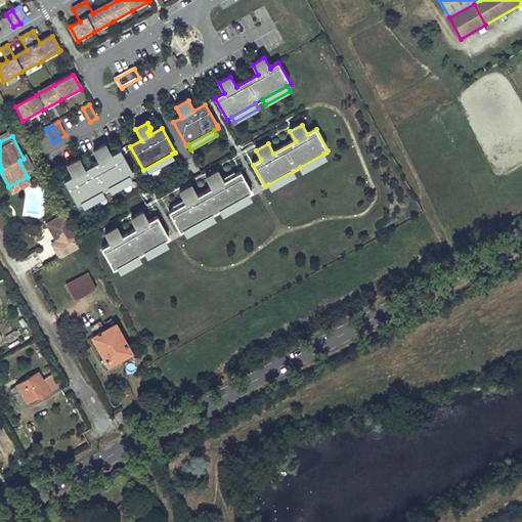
[(129,178),(133,175),(120,151),(107,159),(106,156),(109,154),(109,151),(107,149),(105,146),(94,153),(100,163),(85,171),(79,161),(68,168),(70,171),(72,173),(75,173),(77,176),(64,183),(78,207),(129,178)]
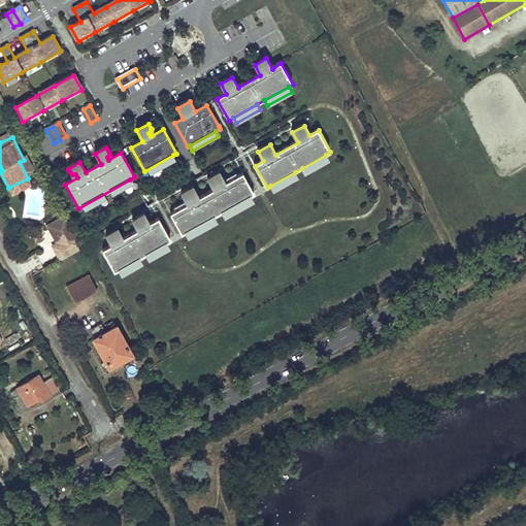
[(151,173),(175,160),(173,155),(149,169),(151,173)]
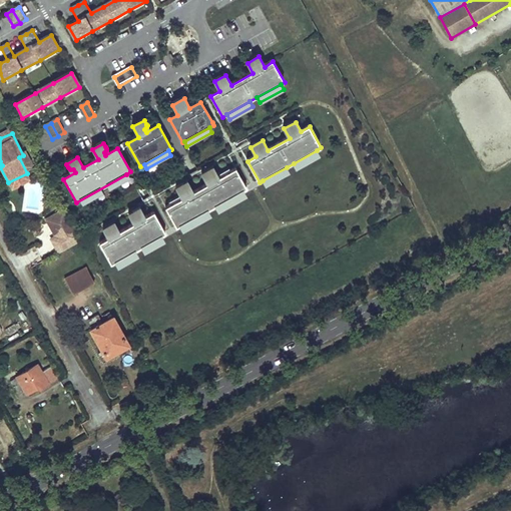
[(297,168),(320,155),(317,150),(294,163),(297,168)]
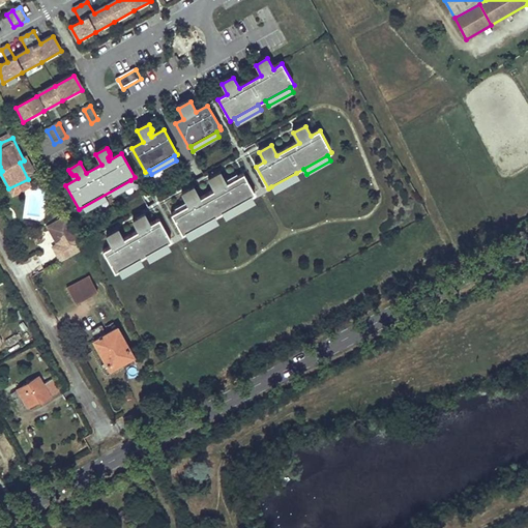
[(24,160),(20,163),(28,179),(35,175),(27,159),(24,160)]
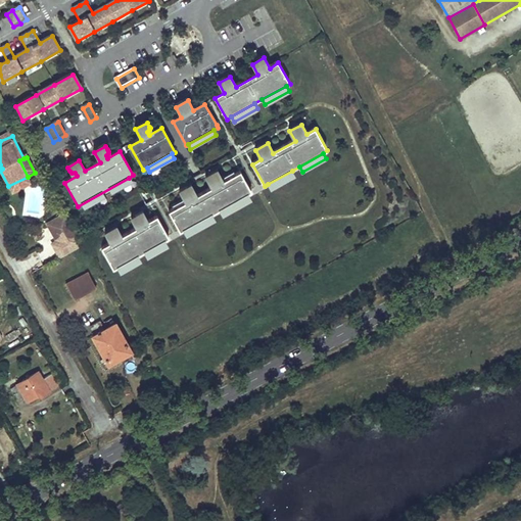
[(248,195),(251,192),(240,173),(224,182),(218,171),(209,176),(206,178),(212,189),(197,197),(191,186),(180,192),(186,203),(169,212),(181,233),(184,231),(211,215),(220,210),(248,195)]
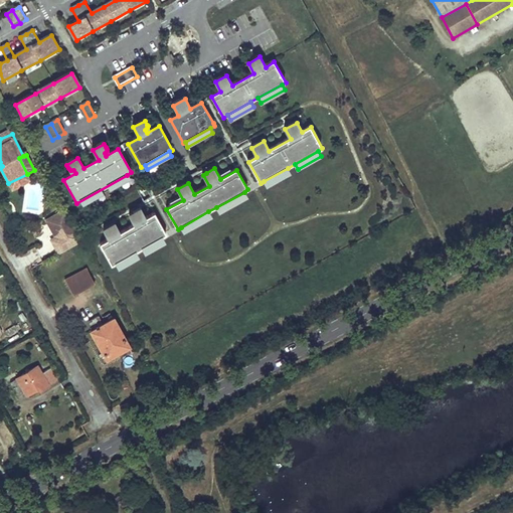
[(267,186),(291,173),(288,168),(264,181),(267,186)]
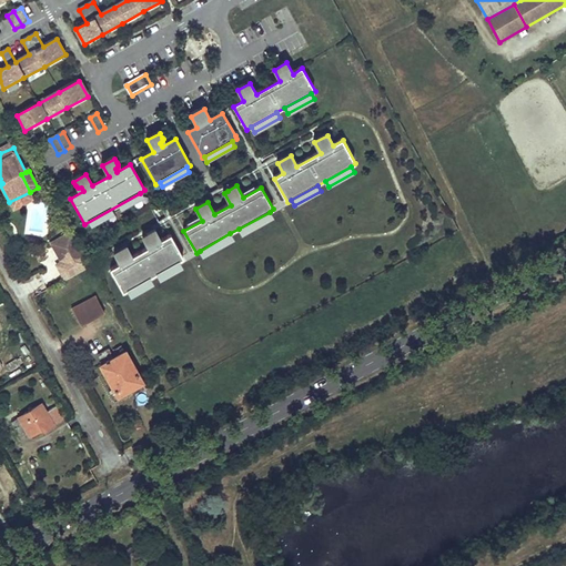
[(34,201),(30,192),(9,202),(14,212),(34,201)]
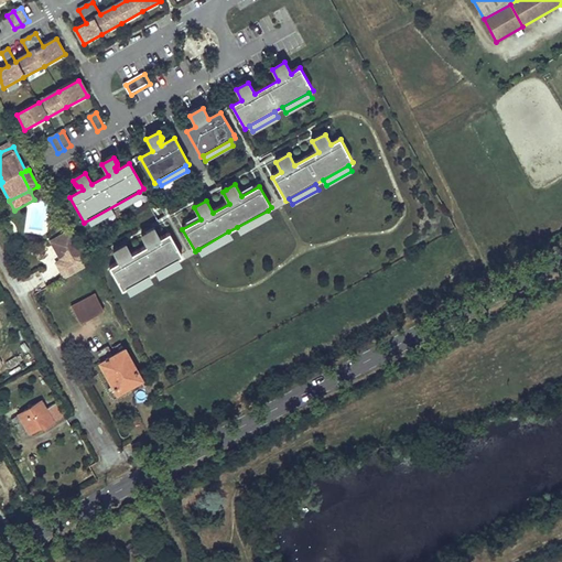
[(90,225),(142,196),(139,192),(88,220),(90,225)]
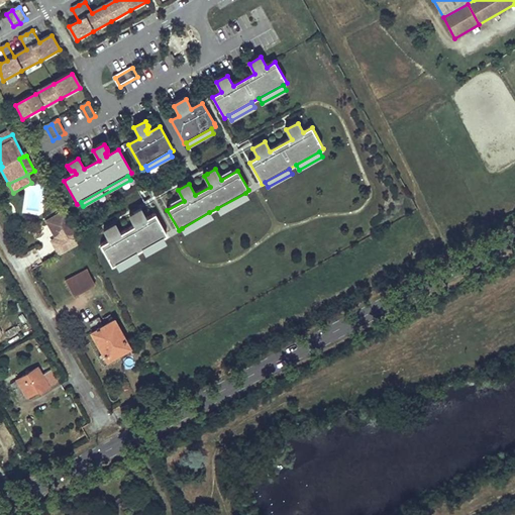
[(220,213),(247,198),(245,193),(217,208),(220,213)]
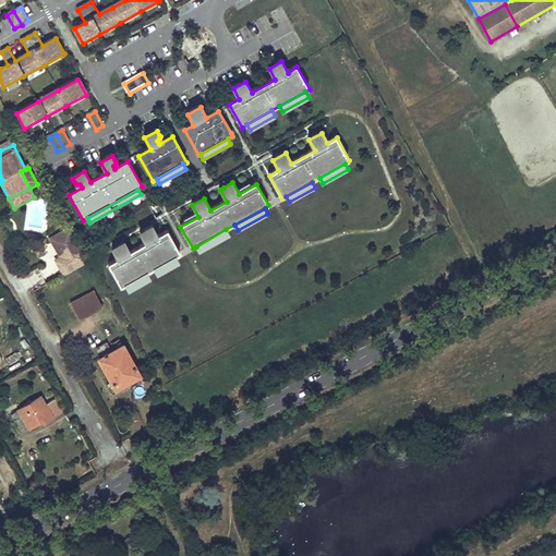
[(176,257),(180,255),(168,232),(158,238),(153,227),(140,234),(146,244),(130,253),(124,243),(112,250),(118,261),(108,265),(121,288),(125,286),(147,274),(154,269),(176,257)]
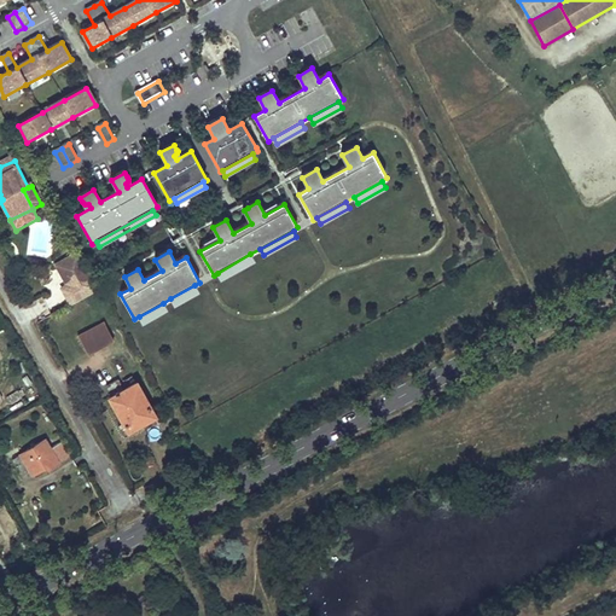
[(221,279),(254,261),(250,254),(218,273),(221,279)]
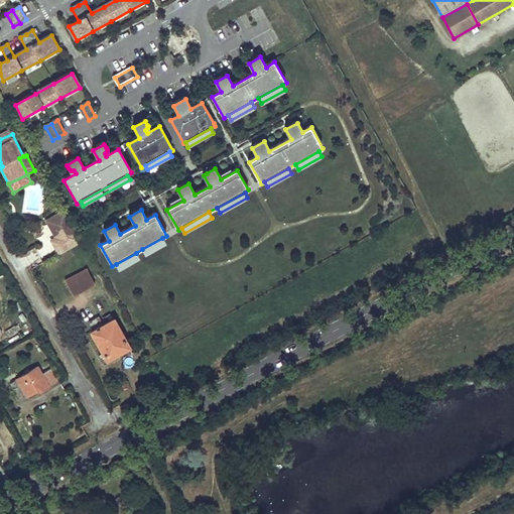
[(58,240),(77,230),(67,213),(56,219),(59,224),(52,228),(58,240)]
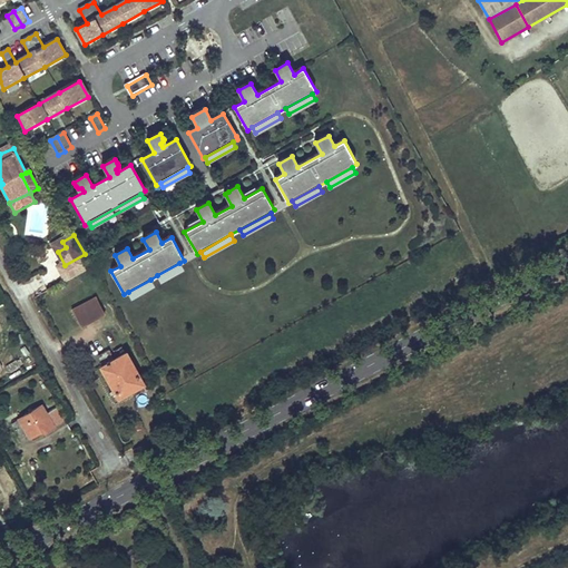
[(55,246),(58,252),(66,247),(62,242),(55,246)]
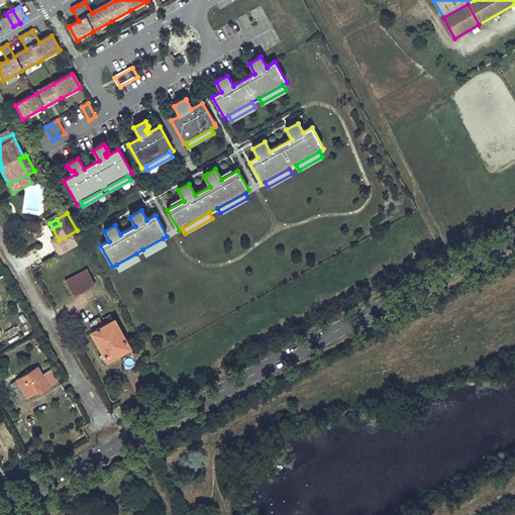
[(84,243),(77,230),(59,240),(55,242),(61,255),(84,243)]
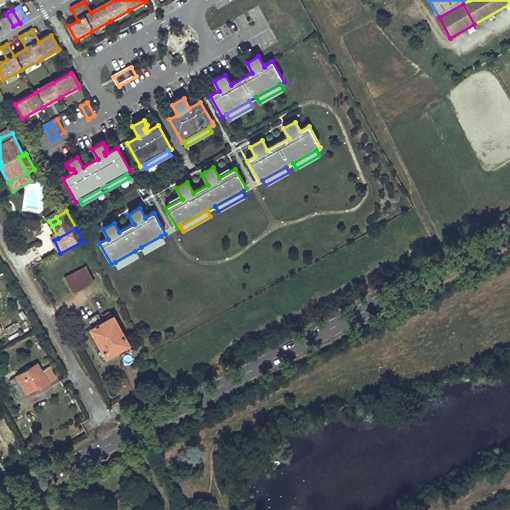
[(144,252),(164,241),(161,236),(141,247),(144,252)]
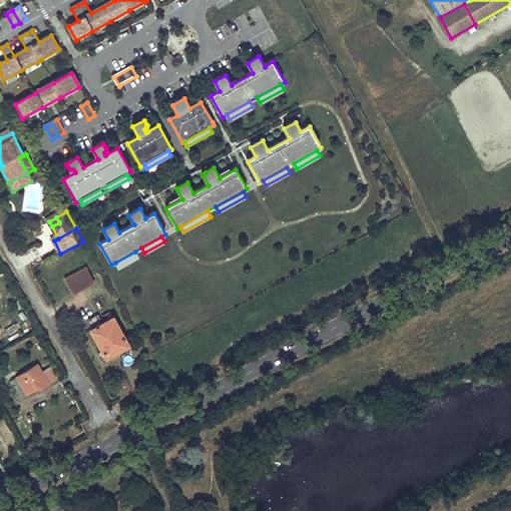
[(118,268),(138,257),(135,251),(115,263),(118,268)]
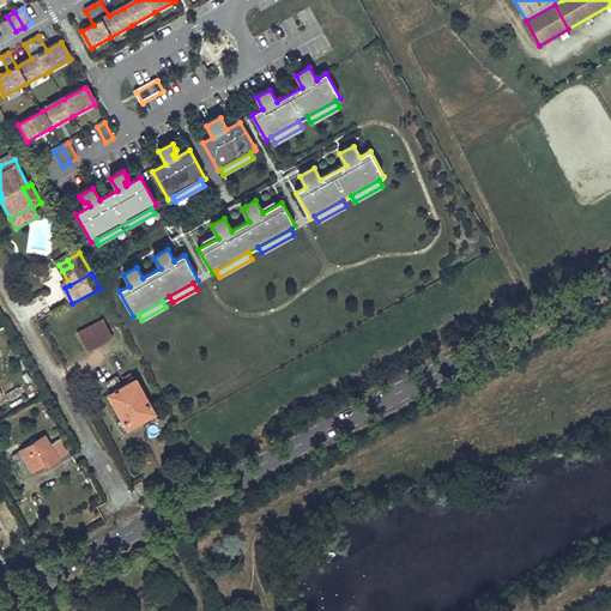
[(79,336),(83,345),(88,354),(113,340),(104,324),(79,336)]
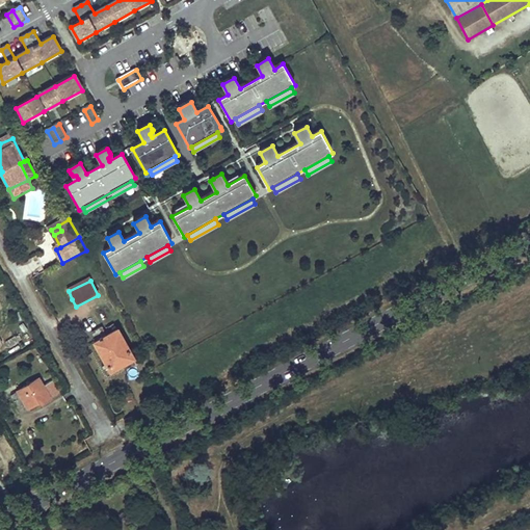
[(94,335),(95,337),(96,339),(94,340),(107,366),(109,370),(124,362),(127,366),(135,361),(117,327),(106,334),(103,328),(94,335)]
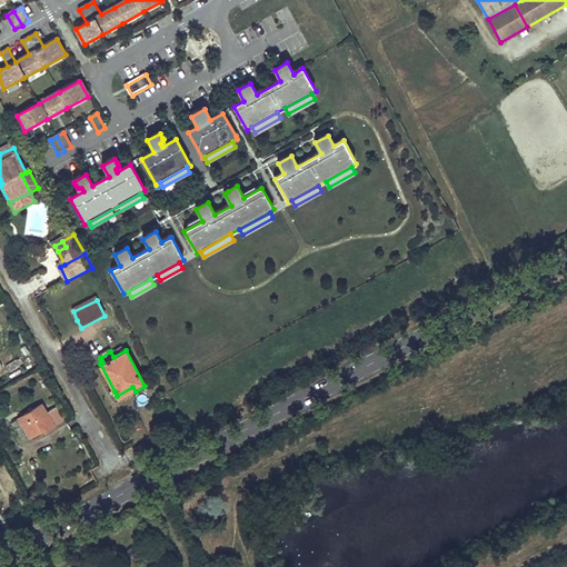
[(115,405),(136,394),(136,391),(132,387),(117,396),(115,391),(110,394),(115,405)]
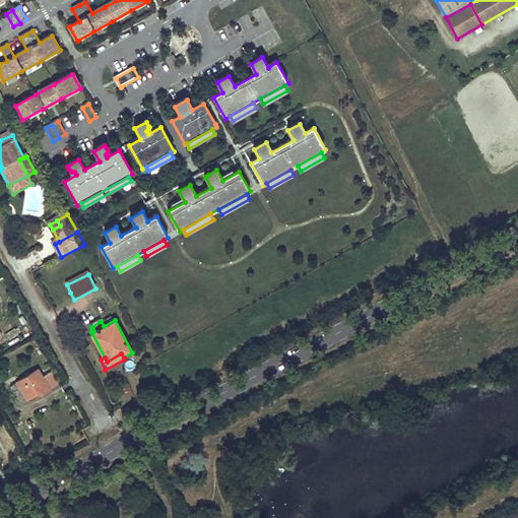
[(41,394),(42,395),(42,396),(58,388),(52,376),(44,380),(40,372),(11,387),(20,404),(41,394)]
